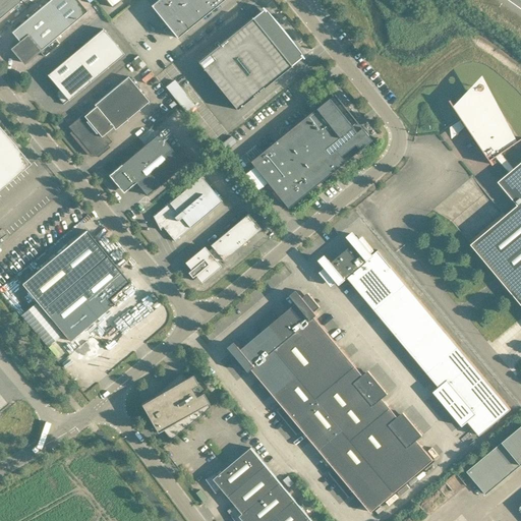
[(22,1),(21,0),(0,0),(0,17),(21,0),(22,1)]
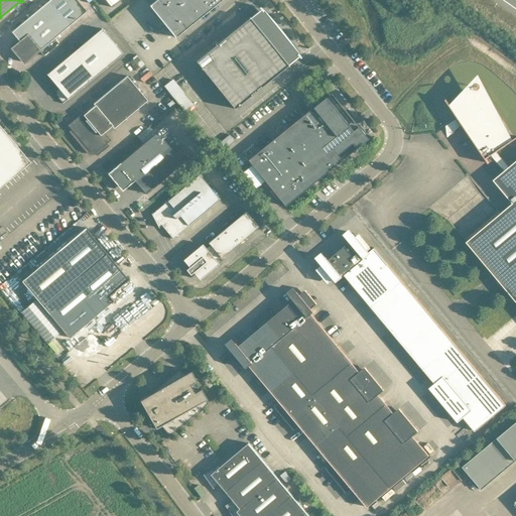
[(12,48),(24,62),(38,49),(39,50),(86,11),(77,0),(49,0),(11,32),(20,42),(12,48)]
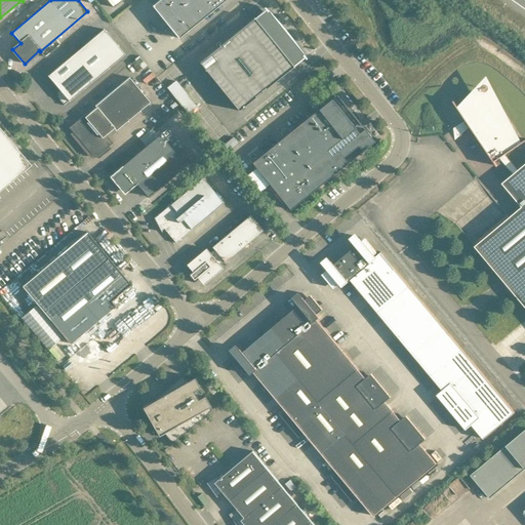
[(158,0),(152,5),(178,38),(225,0),(158,0)]
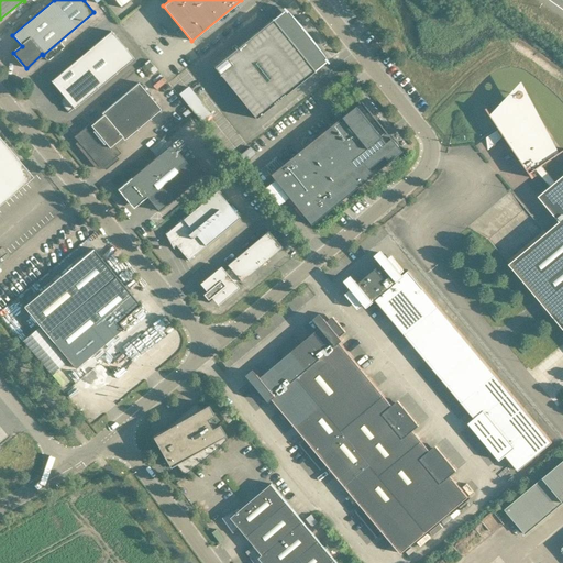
[(329,63),(309,39),(304,32),(284,7),(283,8),(284,10),(273,19),(271,20),(272,20),(213,66),(255,118),(313,72),(313,73),(315,72),(327,63),(327,64),(329,63)]
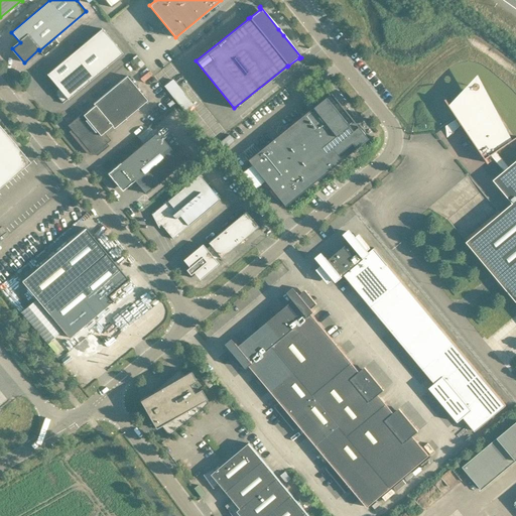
[(62,103),(62,104),(68,100),(69,99),(76,93),(122,53),(102,29),(47,74),(46,75),(59,90),(58,92),(57,97),(62,103)]
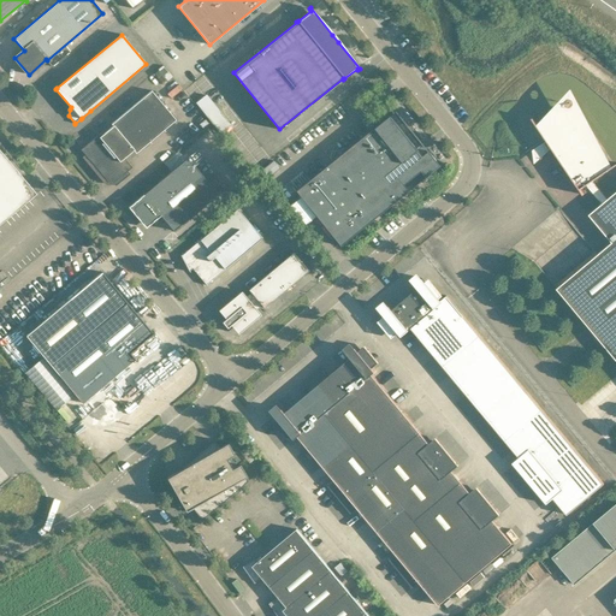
[(113,125),(104,132),(102,131),(81,149),(108,182),(113,183),(132,167),(124,158),(134,150),(136,153),(176,119),(152,90),(111,124),(113,125)]
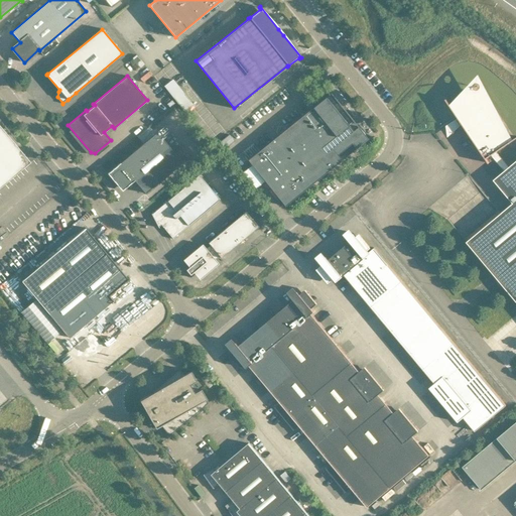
[(169,76),(160,83),(182,112),(191,105),(169,76)]
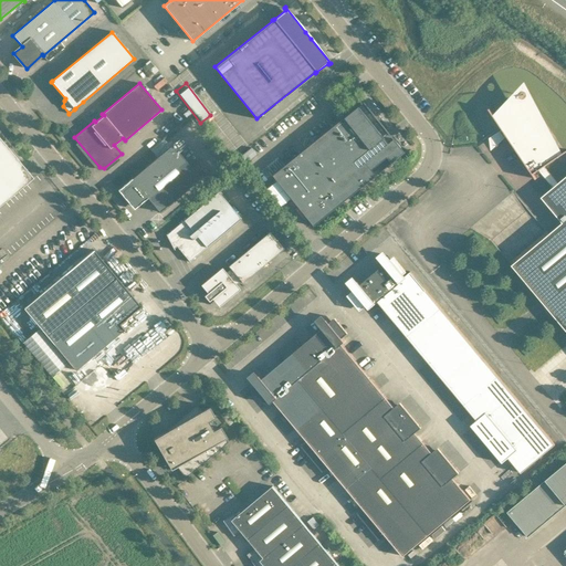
[(542,198),(563,223),(512,265),(565,329),(565,176),(558,184),(544,167),(561,156),(532,114),(526,112),(526,105),(516,101),(514,105),(495,118),(502,128),(502,127),(503,129),(496,133),(501,139),(507,135),(509,137),(507,137),(536,179),(536,178),(534,174),(538,170),(553,188),(542,198)]
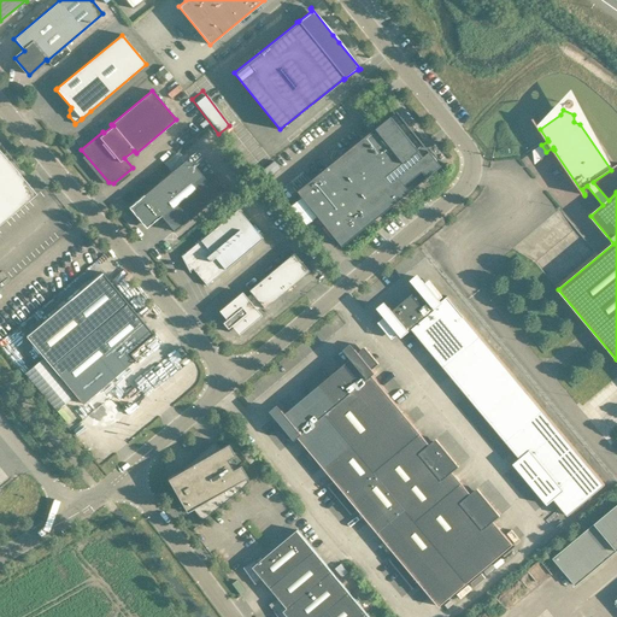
[(340,246),(439,165),(425,148),(422,151),(392,113),(374,127),(297,191),(340,246)]
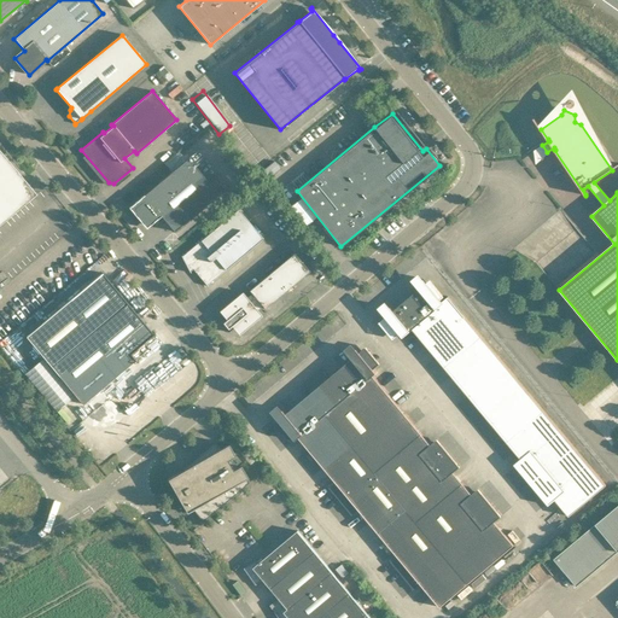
[(0,151),(0,225),(36,194),(0,151)]
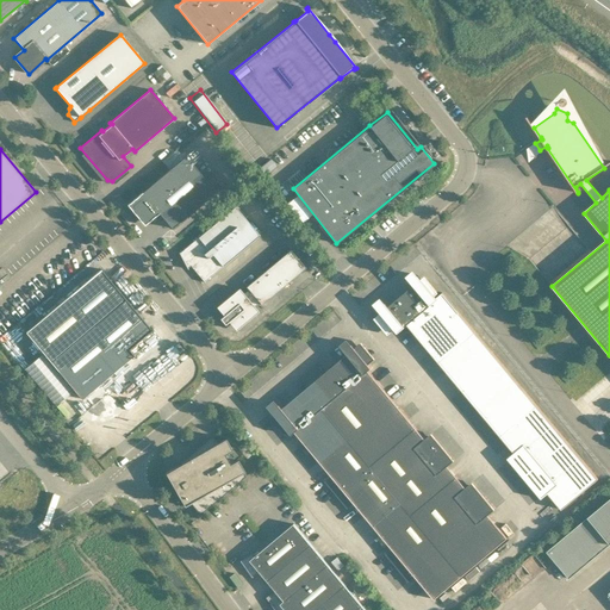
[(144,225),(148,223),(159,213),(172,229),(216,192),(186,156),(128,205),(144,225)]
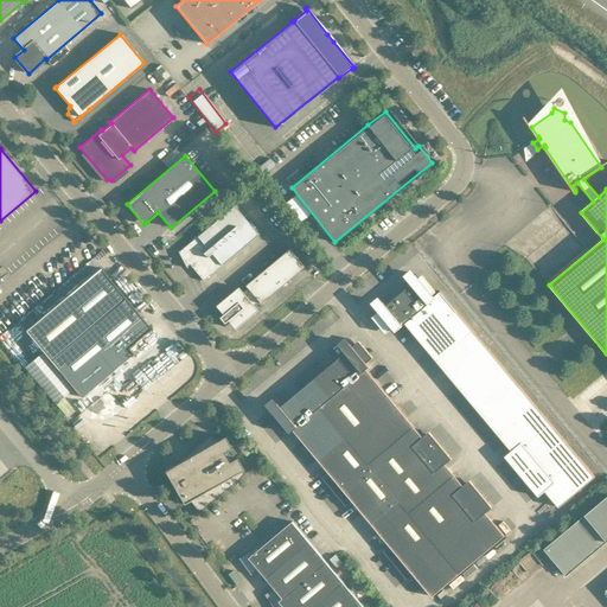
[(204,281),(259,235),(234,205),(193,240),(179,251),(178,251),(186,268),(187,268),(186,267),(190,264),(204,281)]
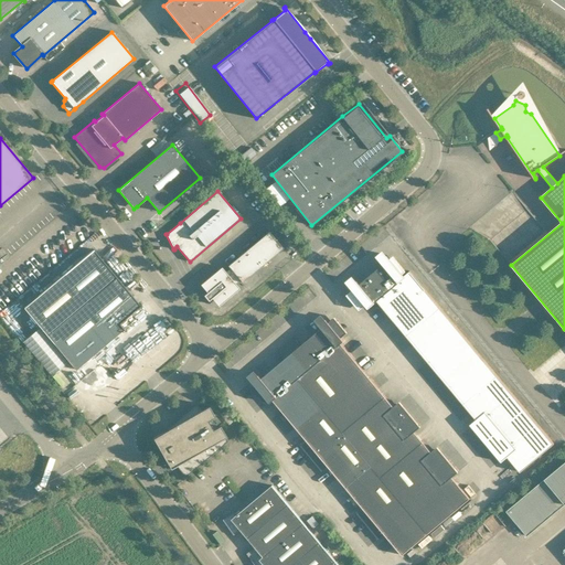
[(283,248),(276,240),(269,232),(227,266),(231,269),(226,273),(222,267),(201,285),(208,292),(205,295),(210,300),(212,298),(219,307),(240,289),(235,284),(240,279),(242,283),(283,248)]
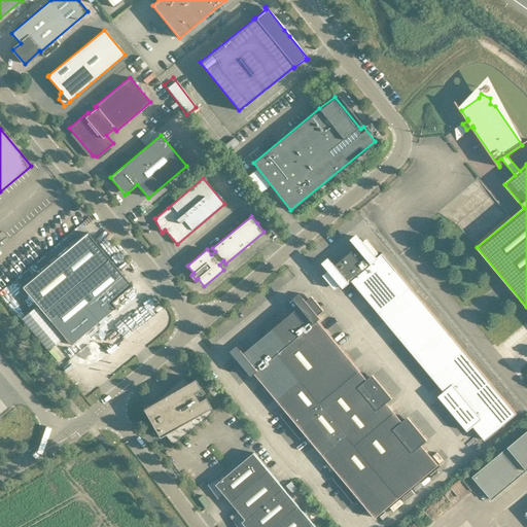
[(59,330),(49,339),(73,366),(76,366),(76,365),(92,367),(95,369),(107,358),(106,358),(151,320),(152,320),(159,315),(133,283),(131,285),(88,233),(67,249),(75,258),(68,265),(82,281),(96,297),(102,291),(115,307),(70,345),(59,330)]
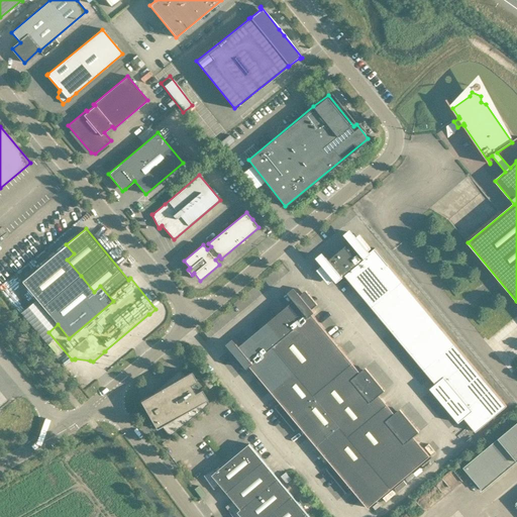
[(455,344),(375,248),(370,252),(369,250),(372,248),(359,234),(357,236),(354,233),(348,238),(351,243),(330,261),(326,256),(320,263),(323,266),(317,270),(329,284),(334,279),(337,283),(345,276),(424,370),(455,344)]
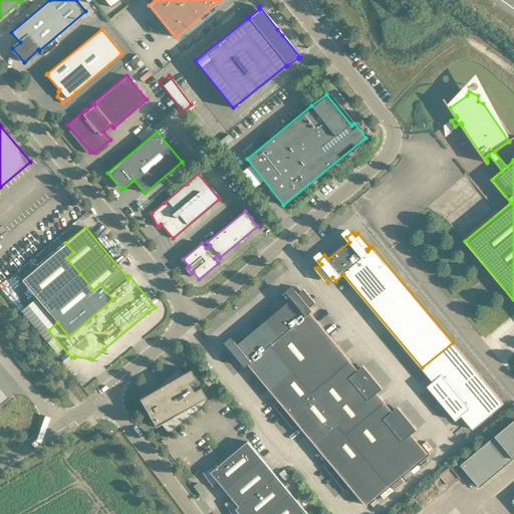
[(65,243),(21,280),(42,305),(80,274),(66,258),(73,252),(65,243)]
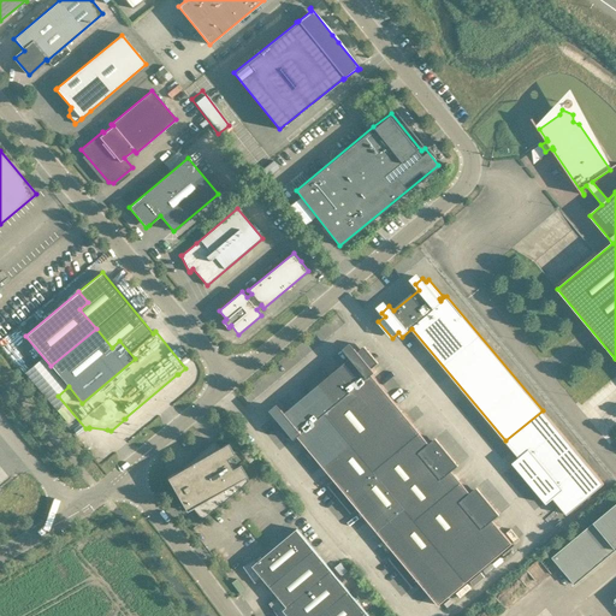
[(96,329),(51,366),(69,386),(82,403),(135,359),(119,341),(112,348),(96,329)]
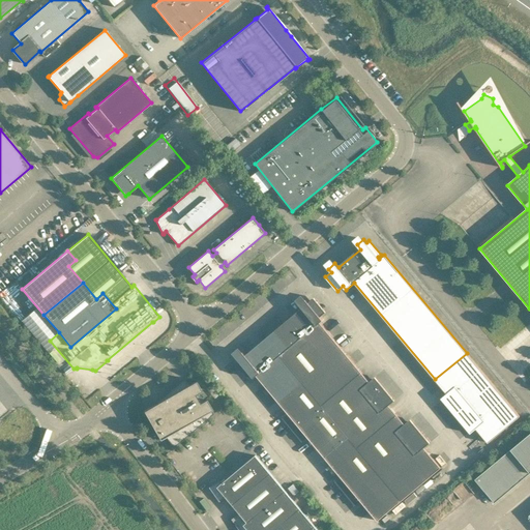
[(280,355),(301,381),(307,388),(348,355),(320,322),(323,320),(320,317),(326,312),(314,298),(308,302),(305,299),(299,304),(303,310),(274,332),(288,349),(280,355)]
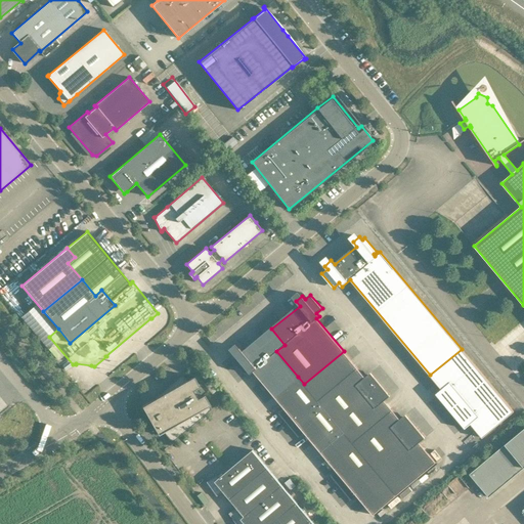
[(251,374),(254,372),(276,351),(285,345),(271,329),(244,352),(239,348),(233,353),(236,356),(233,359),(246,373),(248,370),(251,374)]
